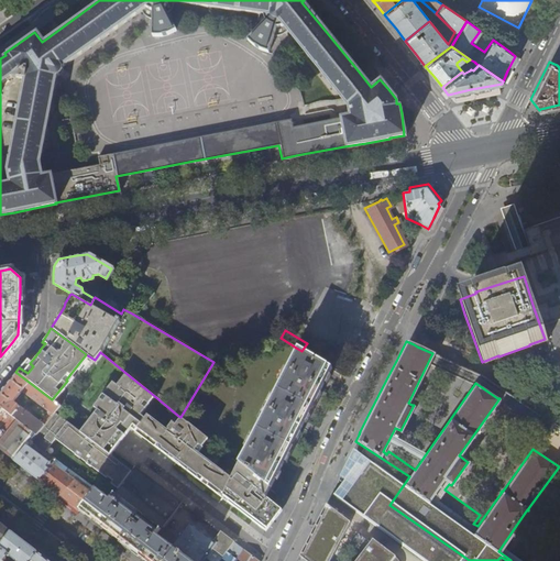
[(328,366),(302,351),(296,348),(235,462),(266,486),(285,451),(307,408),(319,384),(322,377),(328,366)]
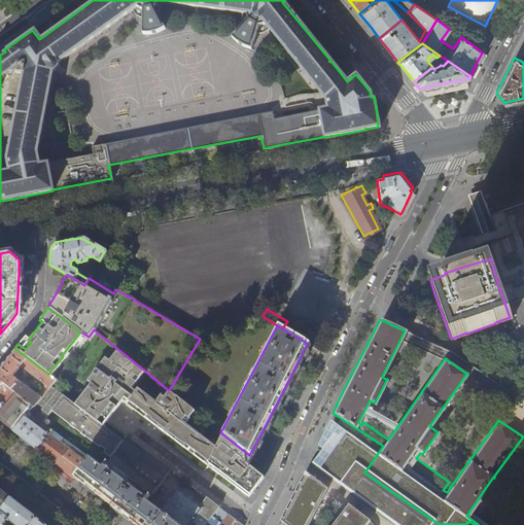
[(48,374),(14,348),(13,348),(5,358),(0,364),(0,381),(32,405),(39,396),(10,375),(19,364),(47,387),(55,378),(48,374)]
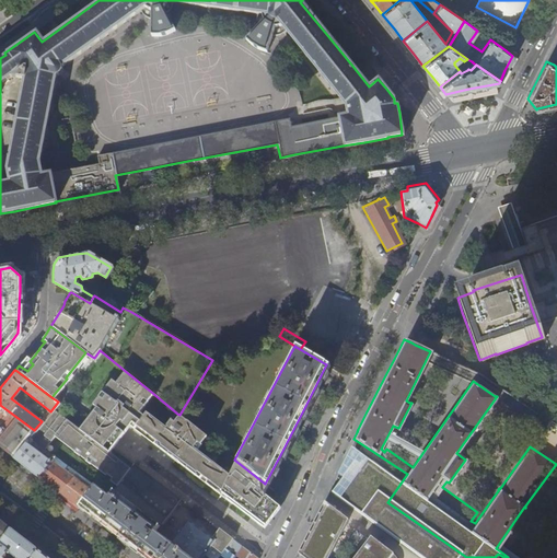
[(111,477),(117,483),(129,466),(125,463),(112,453),(107,450),(117,438),(127,425),(130,420),(134,422),(134,423),(138,428),(159,443),(155,446),(160,450),(172,458),(182,466),(192,473),(194,471),(204,479),(201,481),(210,488),(236,509),(257,524),(264,523),(274,503),(260,492),(263,488),(265,484),(234,460),(229,471),(223,466),(220,469),(189,446),(194,441),(196,443),(204,434),(180,415),(177,414),(172,420),(169,418),(165,423),(165,425),(165,426),(144,410),(141,414),(137,410),(142,404),(139,400),(141,397),(146,399),(151,392),(124,370),(115,382),(111,379),(99,395),(99,396),(92,404),(96,407),(89,416),(88,416),(79,428),(59,414),(43,434),(49,439),(53,434),(73,450),(76,448),(79,450),(77,454),(78,454),(78,453),(84,457),(83,458),(84,460),(86,456),(91,458),(89,462),(104,473),(106,471),(113,475),(111,477)]
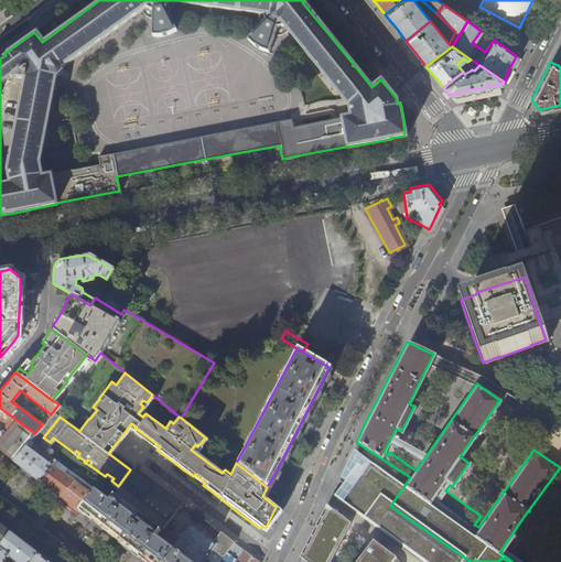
[(28,441),(34,433),(0,408),(0,451),(12,460),(28,441)]
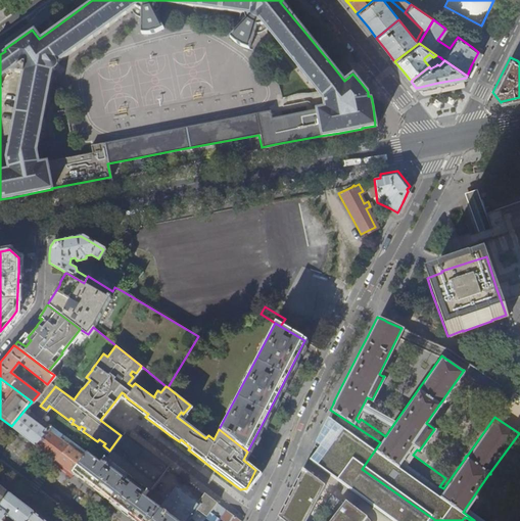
[(49,425),(26,409),(11,426),(11,427),(21,434),(29,440),(34,443),(49,425)]
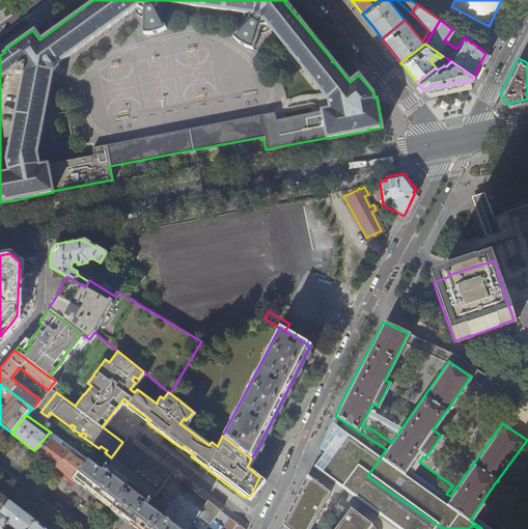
[(55,466),(70,447),(50,432),(34,450),(47,461),(55,466)]
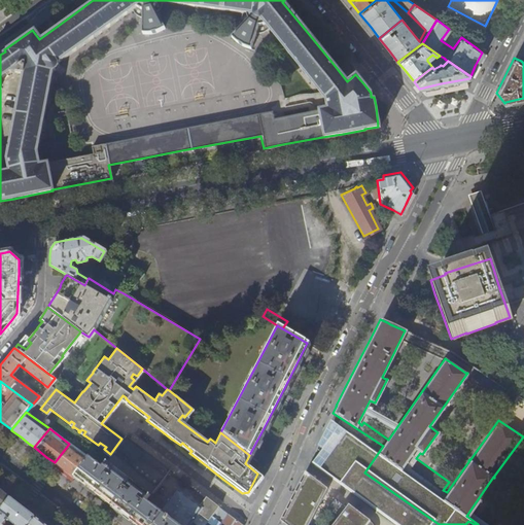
[(22,438),(11,430),(9,433),(27,447),(29,444),(22,438)]
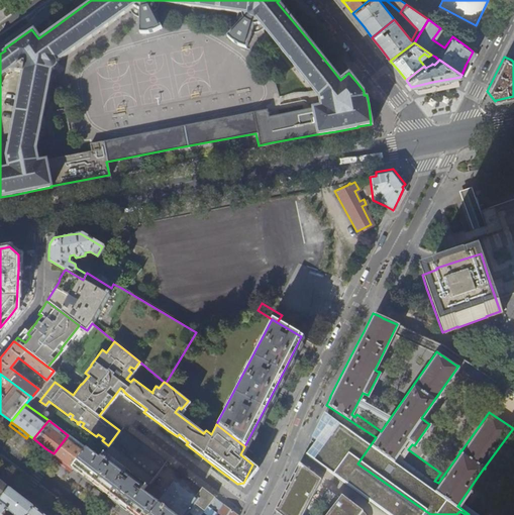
[(341,423),(338,427),(347,434),(350,430),(341,423)]
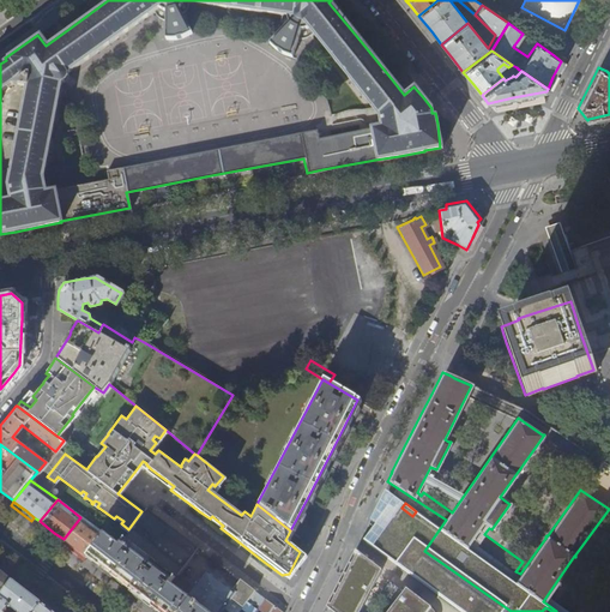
[(158,517),(145,507),(142,511),(128,529),(116,544),(101,532),(84,556),(94,563),(115,580),(137,595),(157,611),(209,611),(168,581),(174,573),(195,546),(176,531),(158,517)]
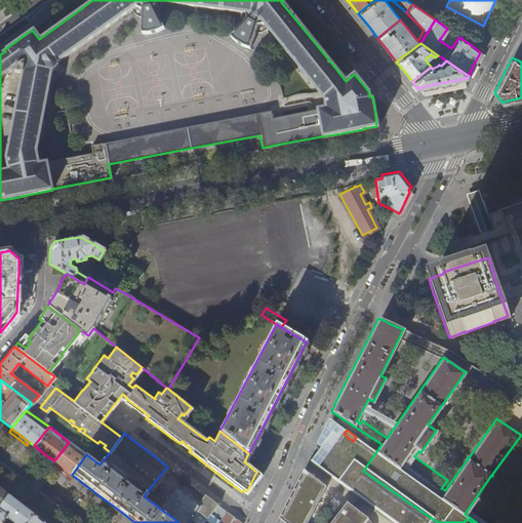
[(86,454),(69,442),(54,460),(63,468),(72,475),(86,454)]
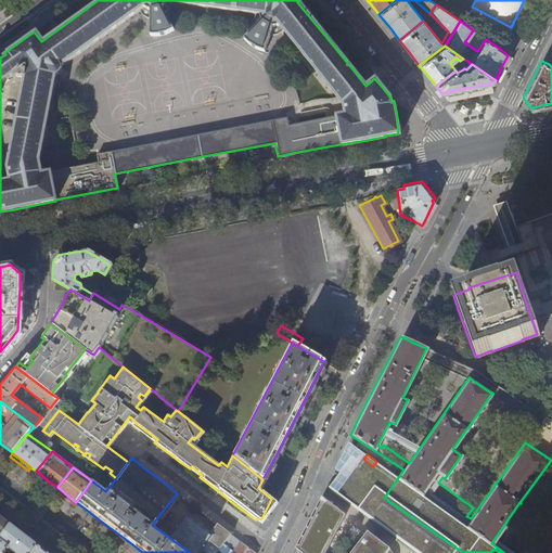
[(393,552),(392,551),(390,549),(388,547),(366,530),(347,552),(321,552),(343,513),(319,496),(312,508),(302,530),(295,542),(289,552),(393,552)]
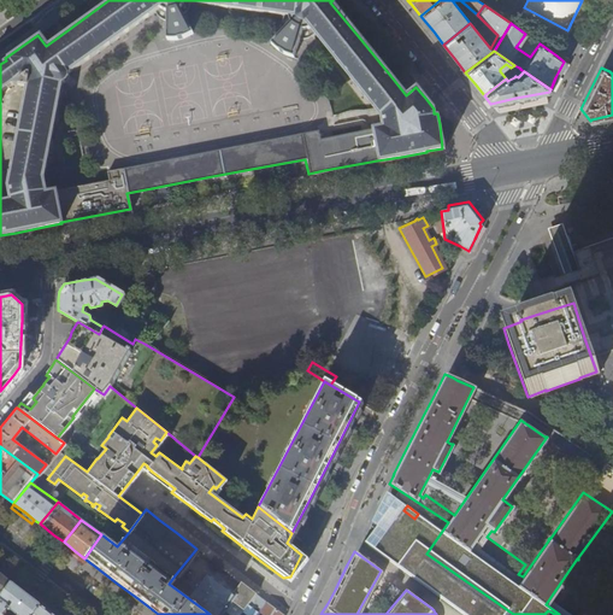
[(190,587),(175,575),(169,584),(210,614),(217,614),(229,598),(242,608),(254,592),(239,581),(230,591),(207,573),(204,570),(190,587)]
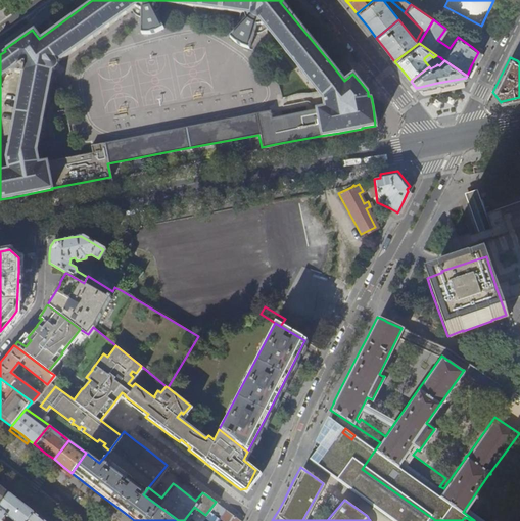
[(0,502),(8,492),(0,486),(0,502)]
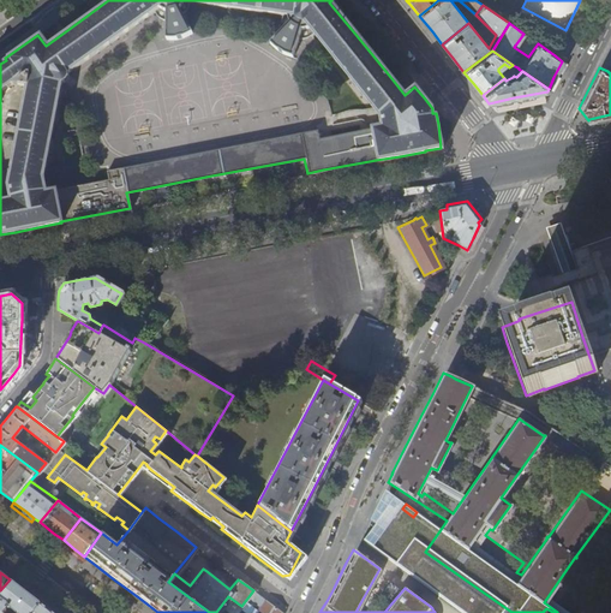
[(24,590),(10,579),(0,590),(0,607),(3,603),(13,611),(11,612),(29,612),(39,601),(24,590)]
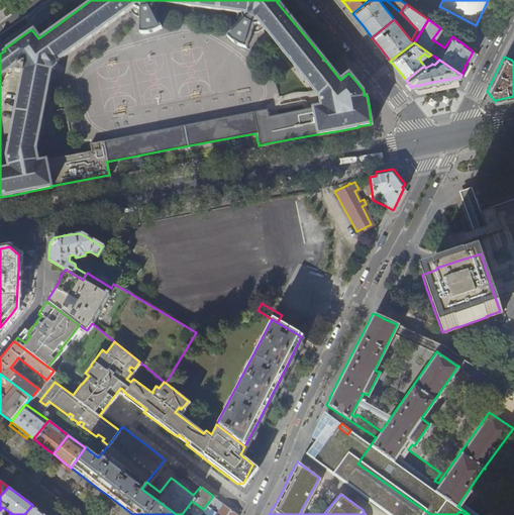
[(218,500),(213,496),(203,509),(202,511),(207,514),(235,514),(236,514),(218,500)]
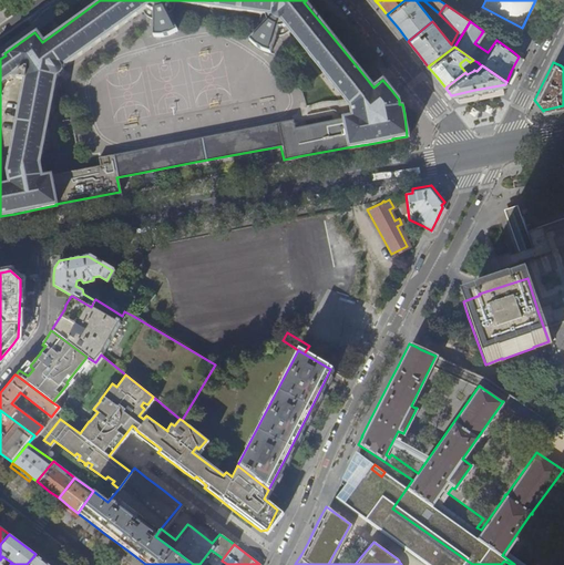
[(563,564),(563,544),(547,564),(563,564)]
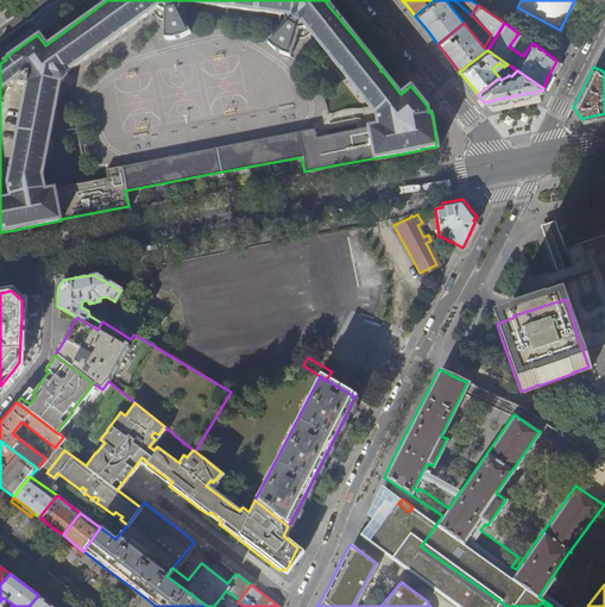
[(52,606),(45,601),(38,595),(29,606),(52,606)]
